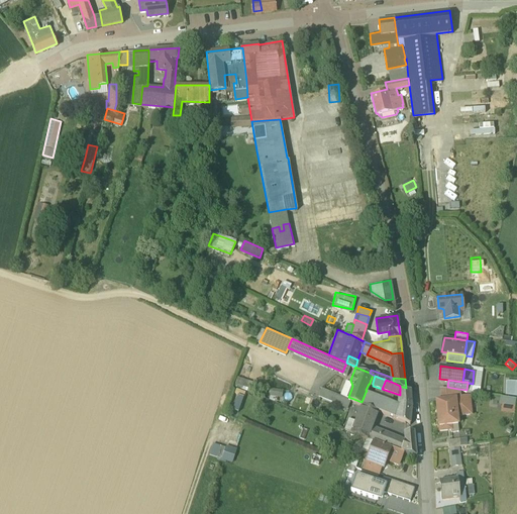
[(516,383),(504,382),(504,397),(516,397),(516,383)]
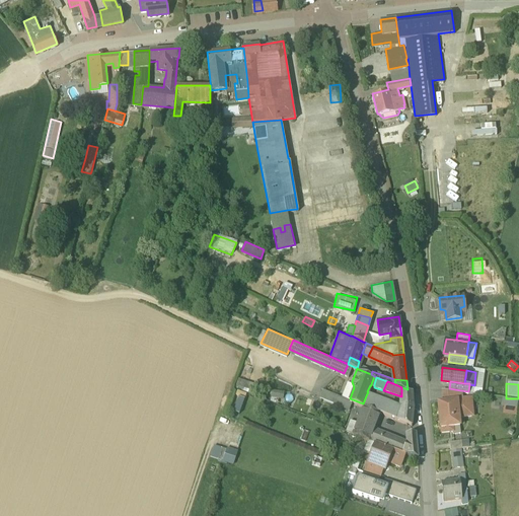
[(271,395),(284,396),(284,388),(272,387),(271,395)]
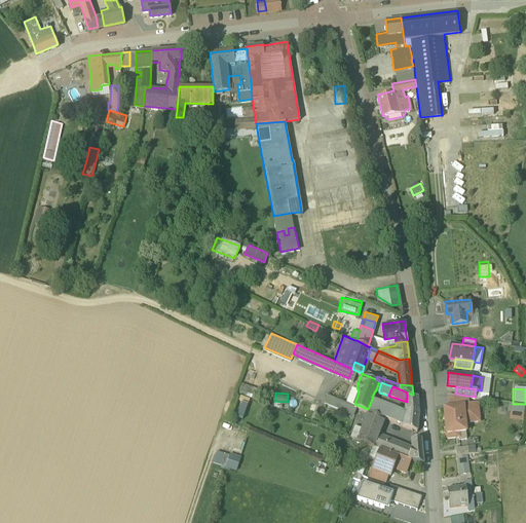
[(413,395),(407,393),(407,402),(418,404),(417,396),(413,395)]
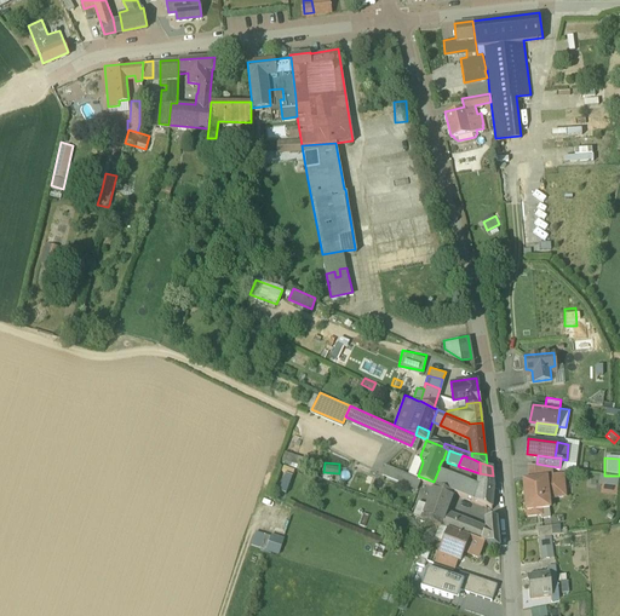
[(537,464),(529,464),(530,472),(544,473),(544,476),(546,475),(551,475),(550,466),(537,464)]
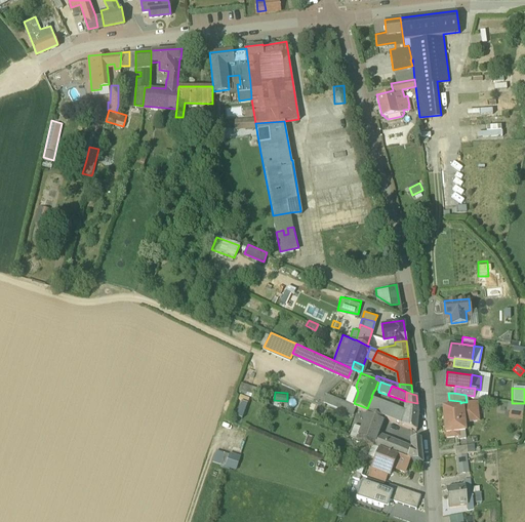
[(323,402),(354,415),(357,407),(346,403),(327,394),(323,402)]
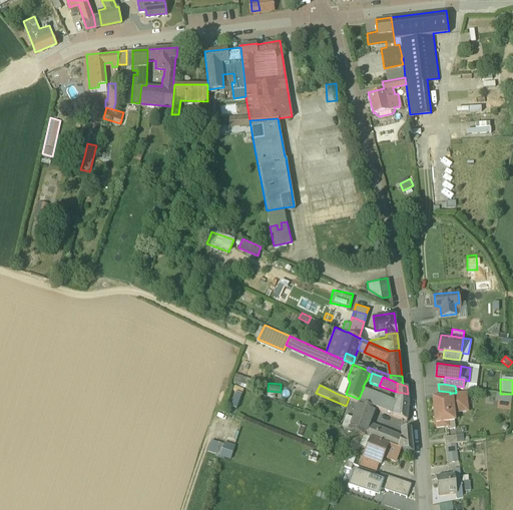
[(236,389),(231,404),(237,406),(242,391),(236,389)]
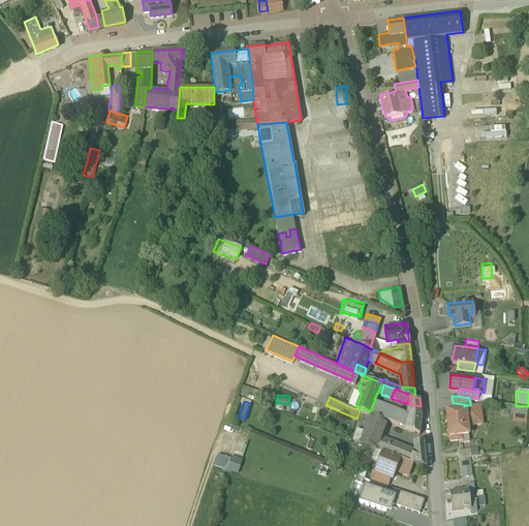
[(393,408),(374,401),(370,411),(371,412),(375,414),(375,413),(384,418),(386,412),(391,414),(393,408)]
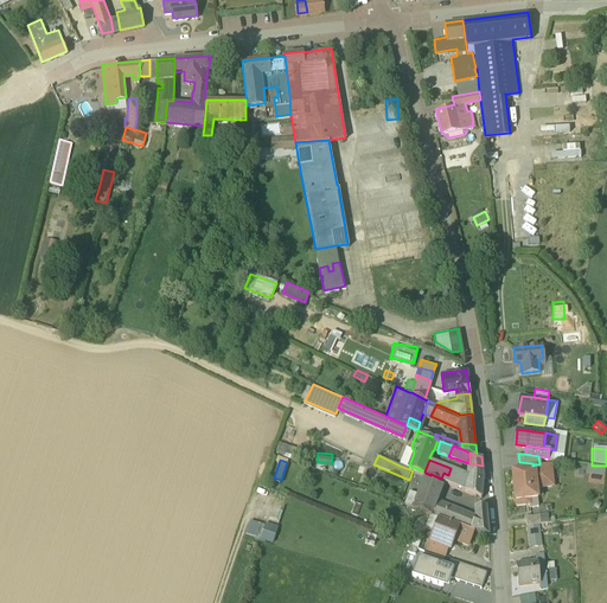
[(532,463),(519,462),(519,467),(512,468),(516,498),(537,495),(536,485),(535,464),(532,466),(532,463)]
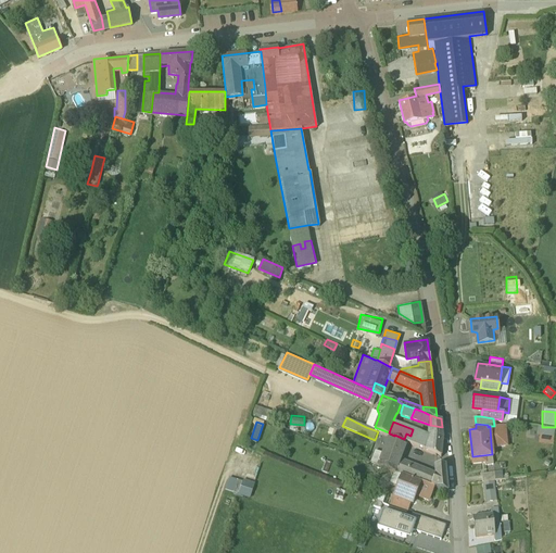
[(442,427),(430,425),(429,435),(413,429),(411,436),(406,434),(404,439),(440,453),(441,453),(443,435),(442,427)]
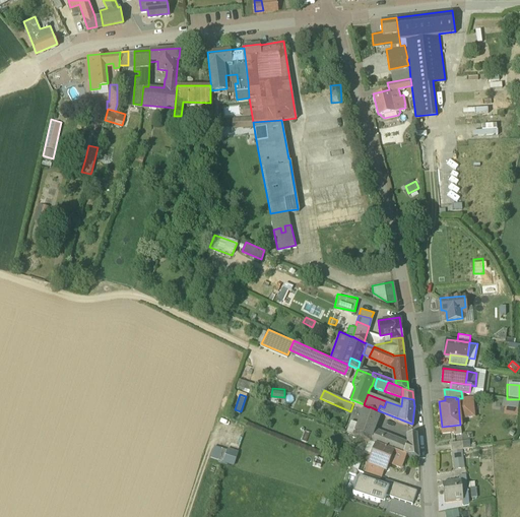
[(465,398),(462,398),(458,398),(459,415),(473,414),(471,398),(465,399),(465,398)]
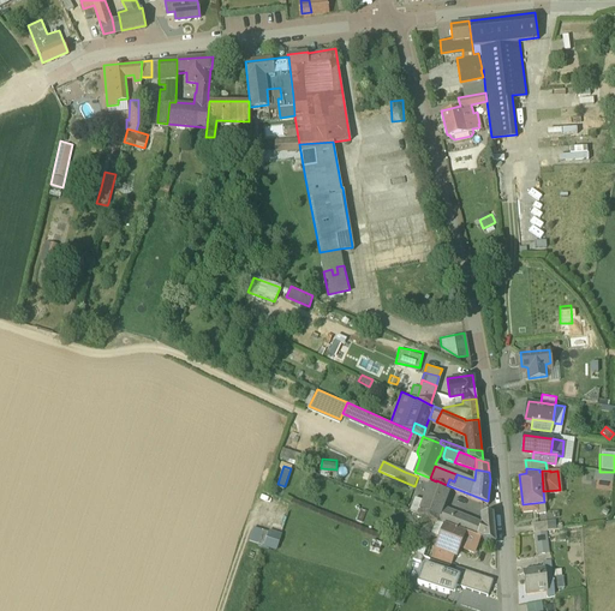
[(611,475),(592,473),(591,489),(610,491),(611,475)]
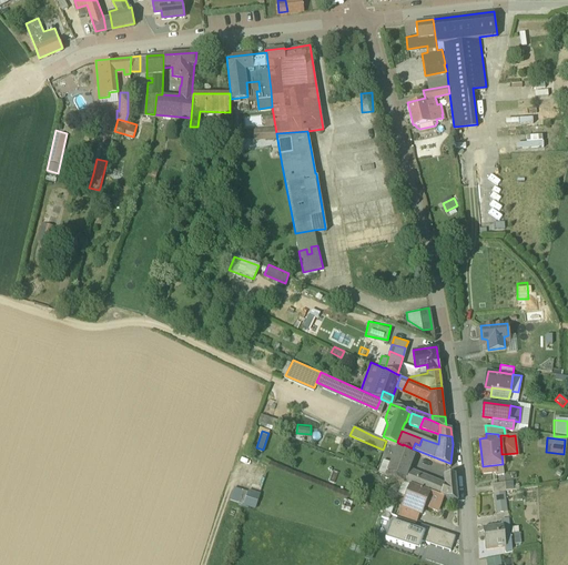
[(403,445),(398,443),(392,461),(389,466),(387,473),(404,480),(407,468),(415,450),(403,445)]
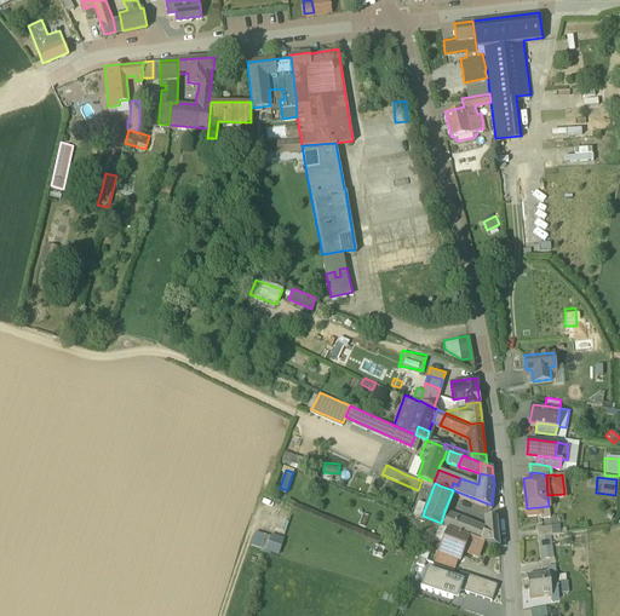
[(480,502),(470,498),(466,504),(477,507),(480,502)]
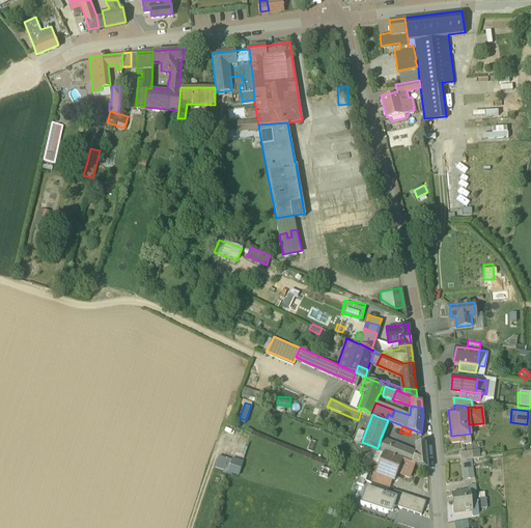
[(366,431),(358,427),(356,433),(364,436),(366,431)]
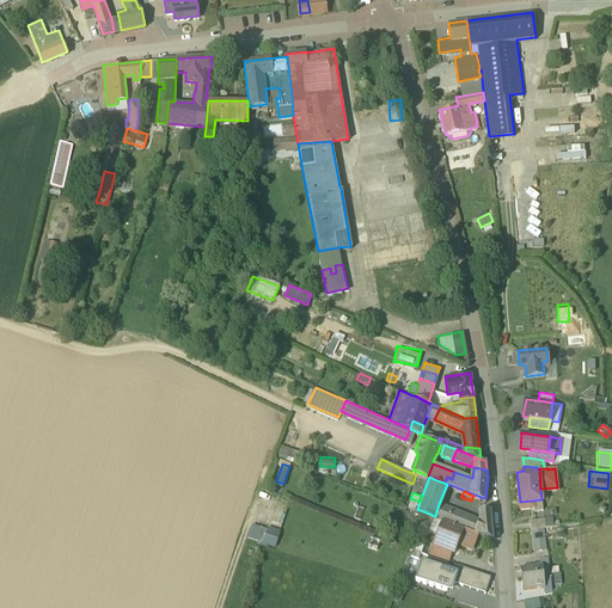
[(420,502),(410,498),(408,504),(417,509),(420,502)]
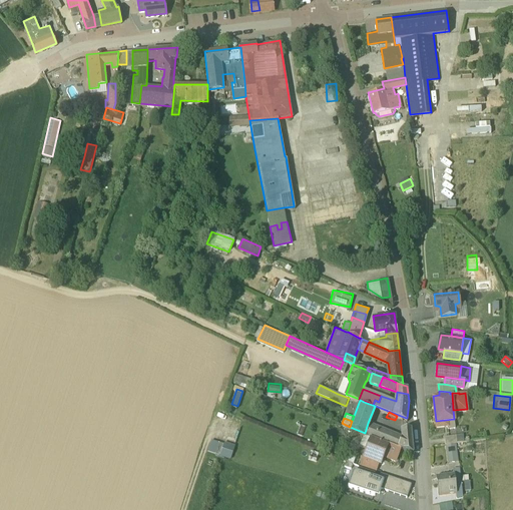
[(387,431),(368,423),(365,433),(371,435),(380,439),(382,433),(386,434),(387,431)]
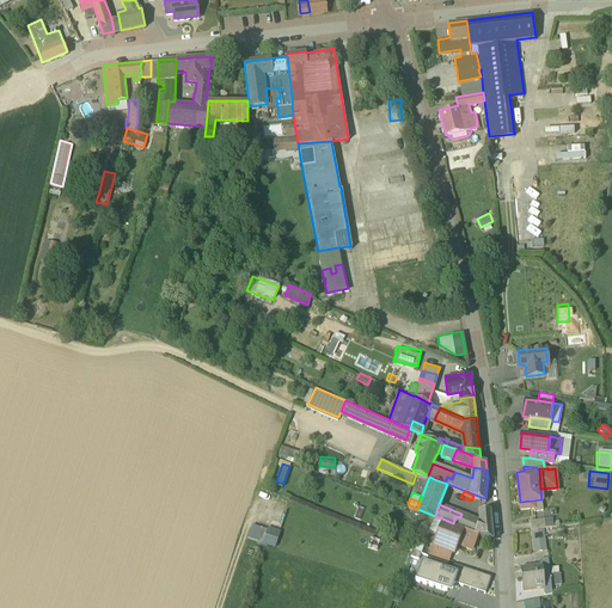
[(482,522),(461,514),(460,517),(456,516),(453,523),(458,524),(493,538),(490,509),(481,510),(482,522)]
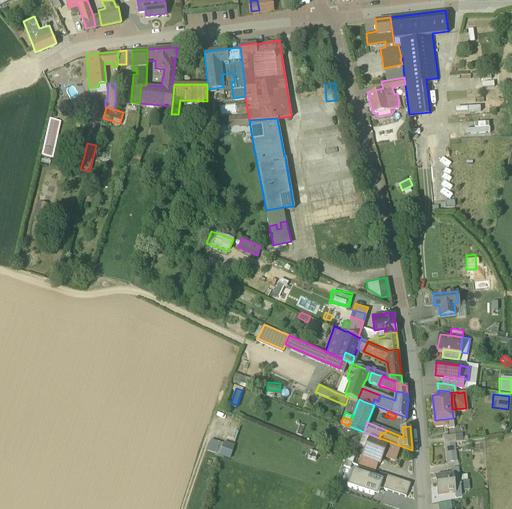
[(455,432),(443,434),(444,441),(454,440),(456,439),(455,432)]
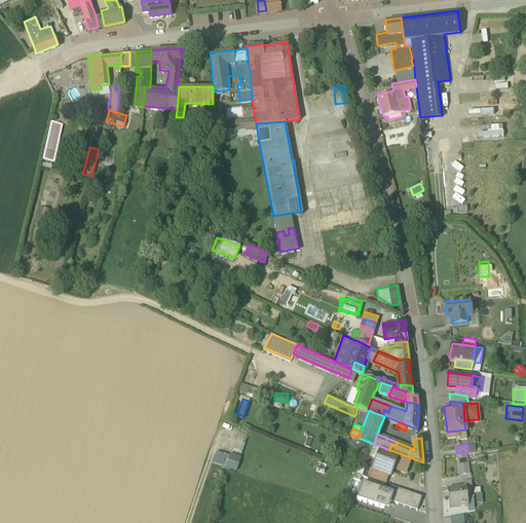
[(389,450),(380,446),(372,467),(387,473),(389,474),(392,465),(405,470),(409,458),(393,451),(389,450)]
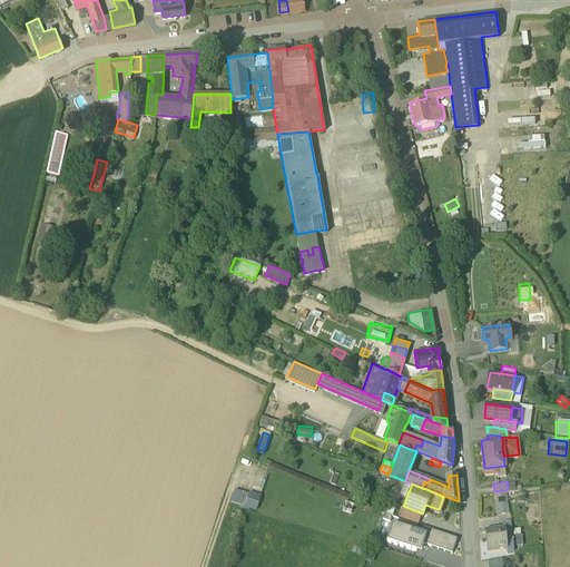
[(505,490),(494,491),(497,511),(509,510),(505,490)]
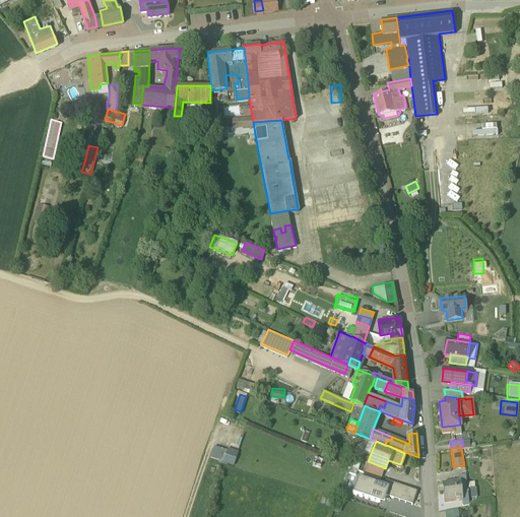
[(383,467),(368,461),(365,470),(380,475),(383,467)]
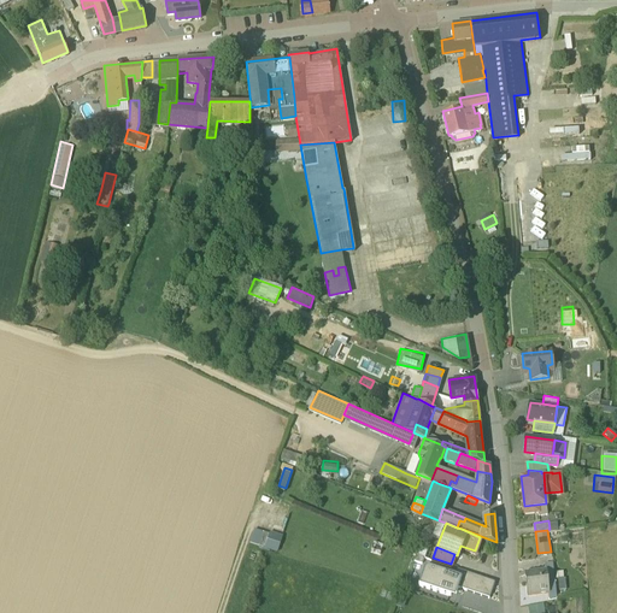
[(553,560),(544,561),(545,569),(546,569),(547,576),(554,575),(553,560)]
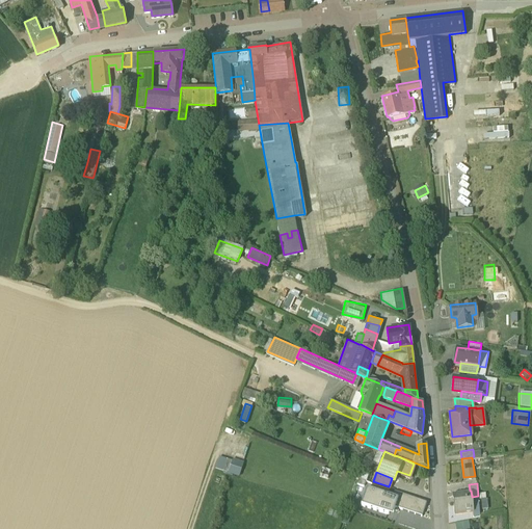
[(362,501),(392,512),(395,503),(397,496),(392,495),(367,485),(362,501)]
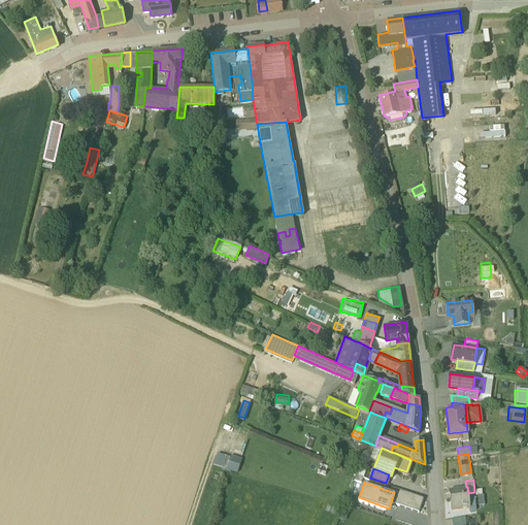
[(424,495),(391,485),(389,491),(394,492),(392,499),(419,509),(424,495)]
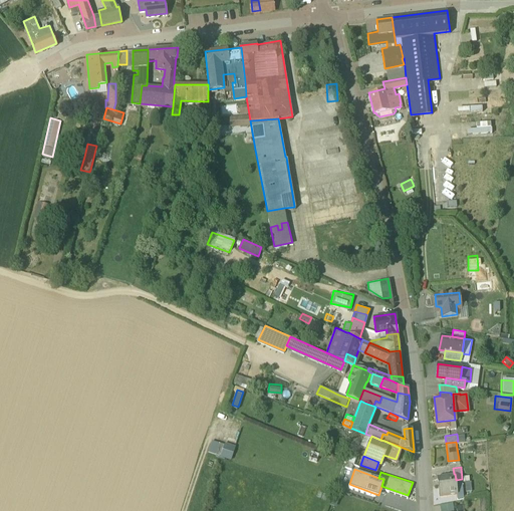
[(465,488),(472,488),(471,473),(463,474),(465,488)]
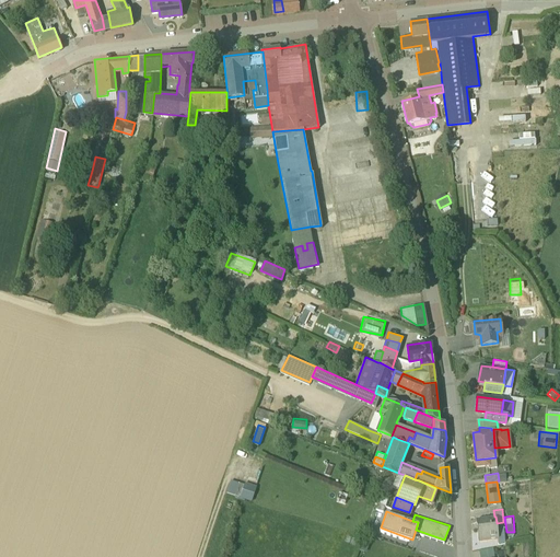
[(494,517),(476,519),(477,537),(497,535),(498,535),(497,523),(496,517),(494,517)]
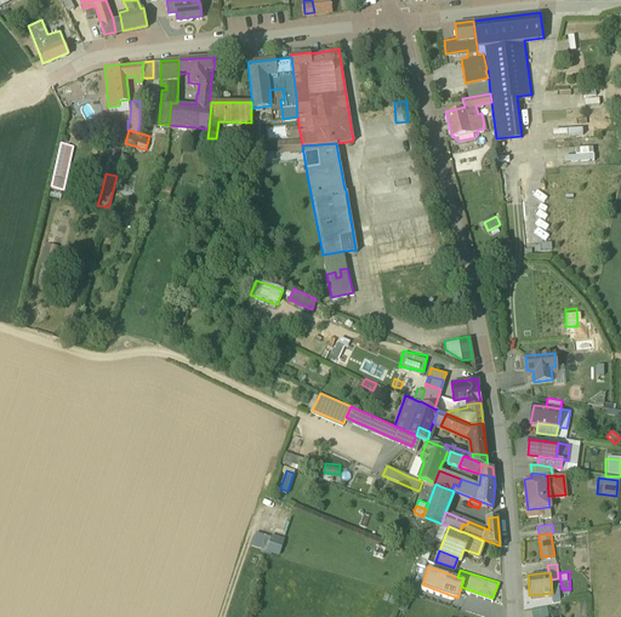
[(547,604),(533,605),(534,613),(548,611),(547,604)]
